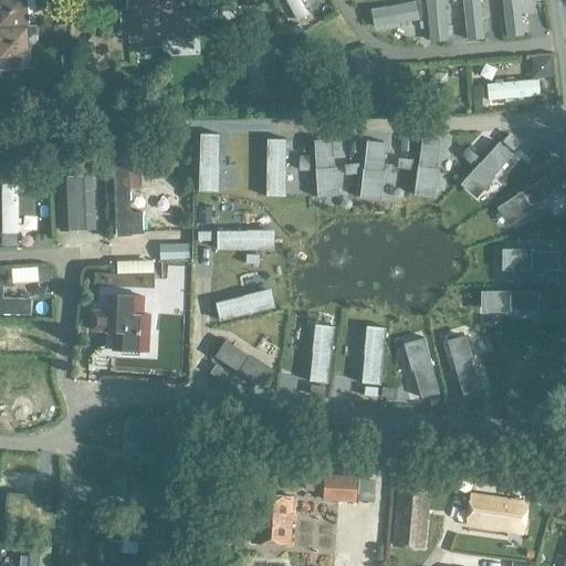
[(0,0),(0,29),(29,28),(27,0),(0,0)]
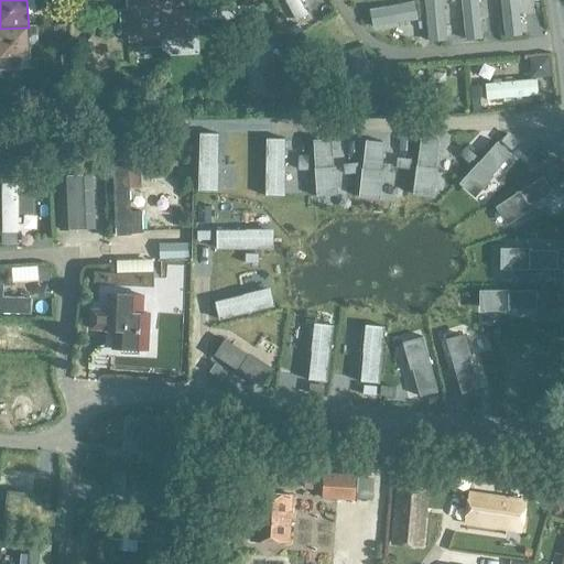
[(159,9),(158,0),(126,0),(127,11),(159,9)]
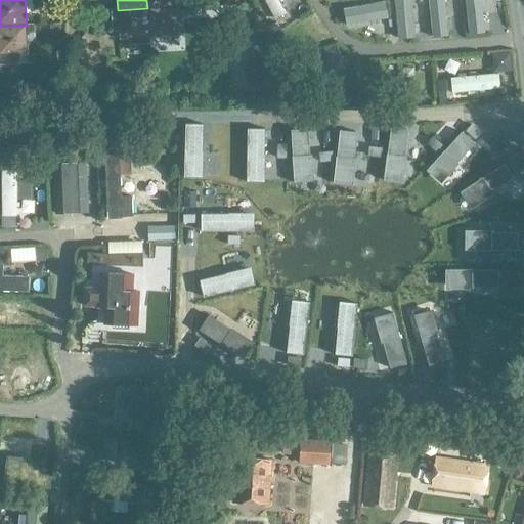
[(146,0),(147,8),(178,7),(177,0),(146,0)]
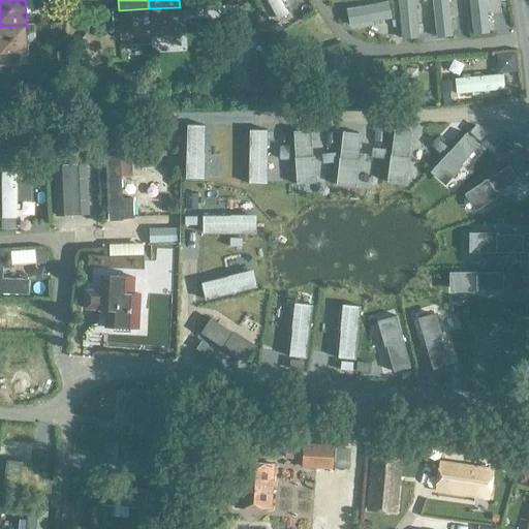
[(267,0),(278,20),(290,13),(282,0),(267,0)]
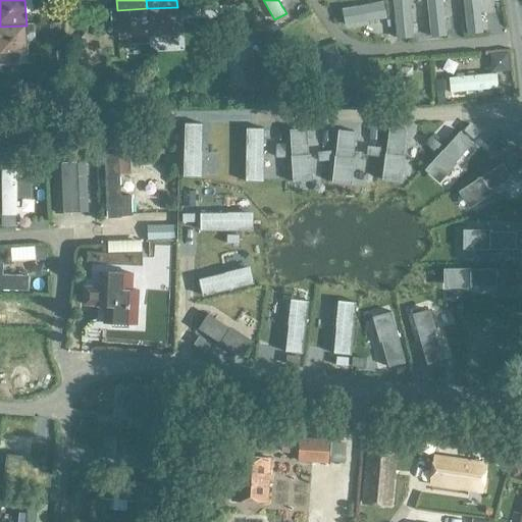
[(415,40),(410,0),(394,0),(399,42),(415,40)]
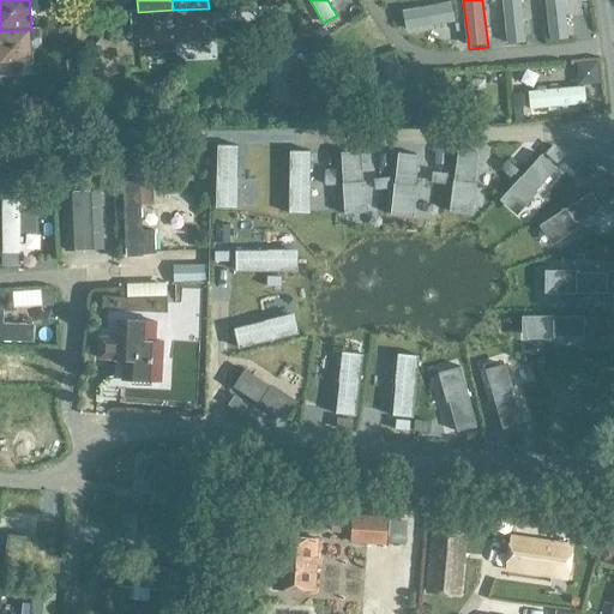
[(527,43),(521,0),(501,0),(507,46),(527,43)]
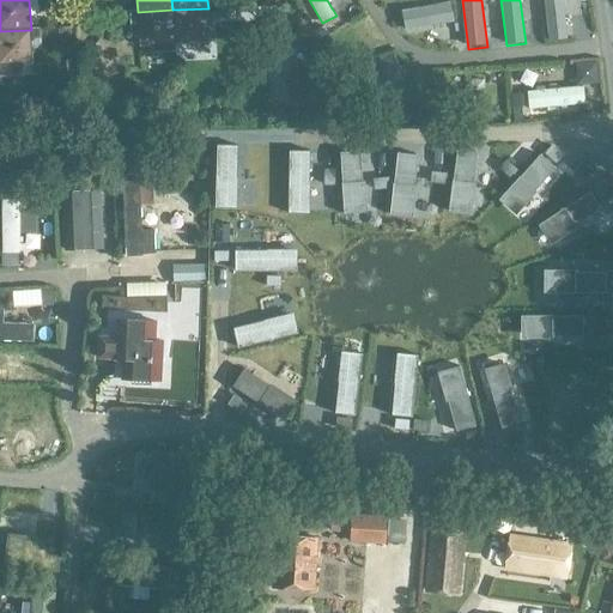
[(568,40),(563,0),(546,0),(551,42),(568,40)]
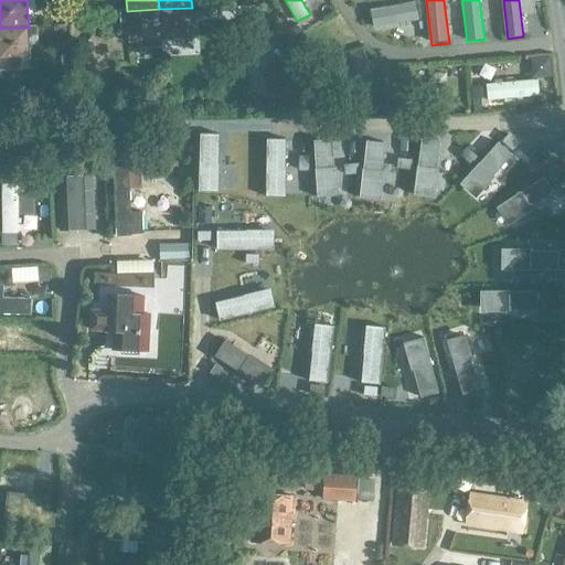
[(415,3),(370,11),(373,31),(418,23),(415,3)]
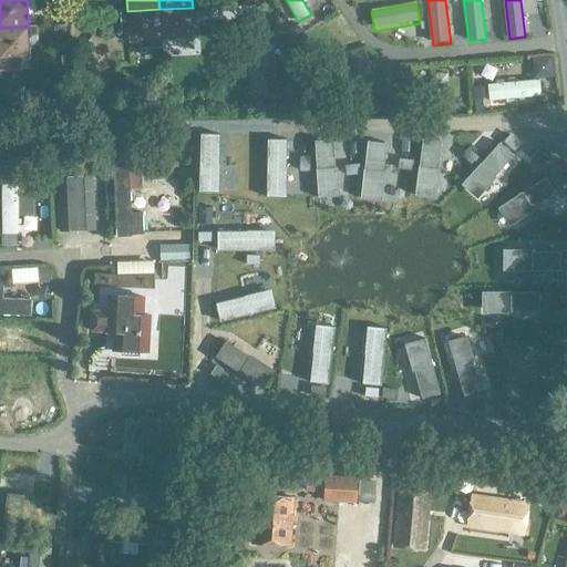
[(193,8),(160,9),(161,42),(194,41),(193,8)]
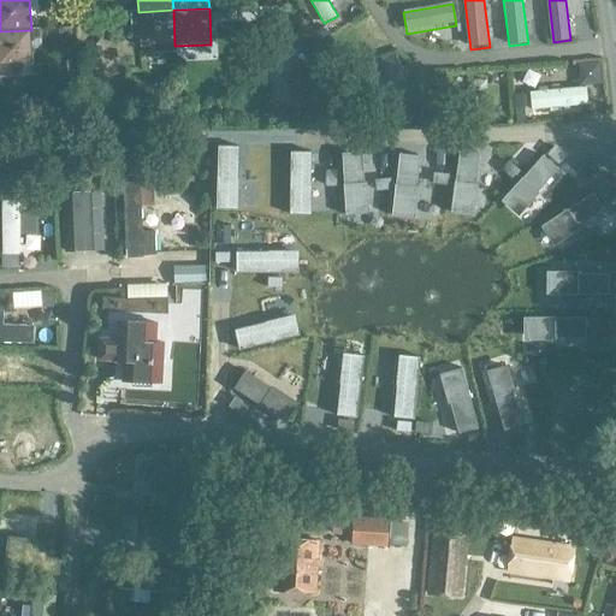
[(175,52),(175,46),(173,10),(138,12),(131,12),(132,36),(140,36),(140,48),(150,47),(150,53),(175,52)]
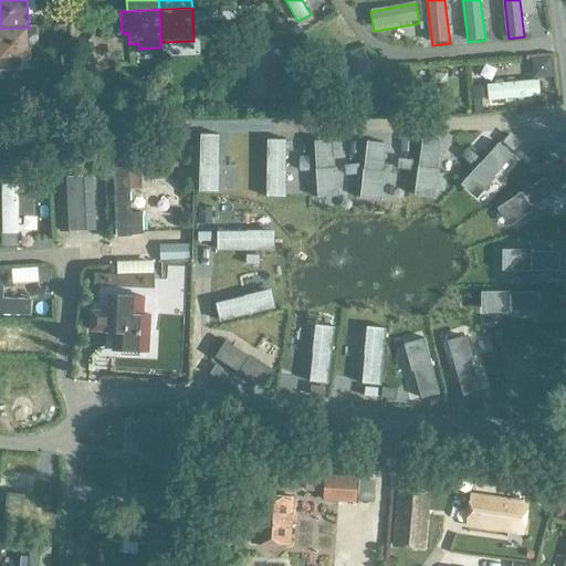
[(292,29),(295,34),(302,30),(299,24),(292,29)]
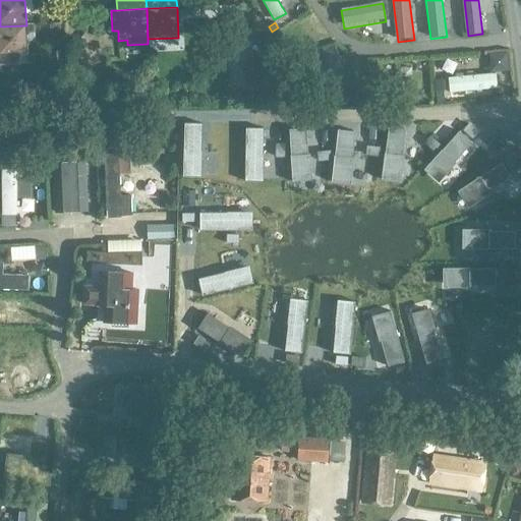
[(19,55),(27,55),(26,25),(0,26),(0,65),(20,64),(19,55)]
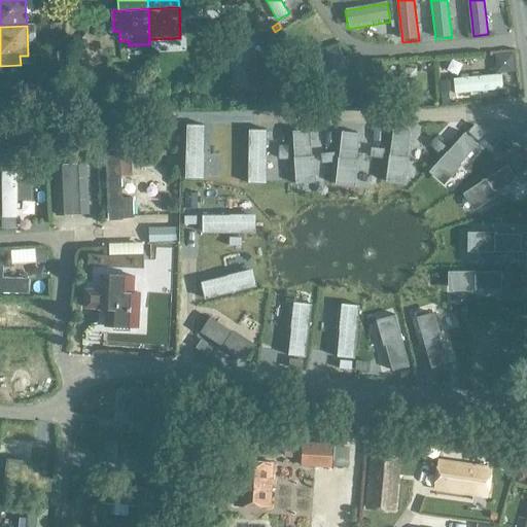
[(501,76),(454,79),(455,92),(502,89),(501,76)]
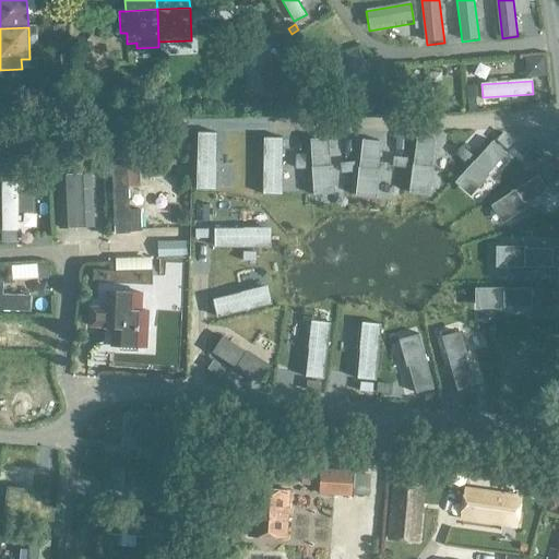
[(467,98),(475,97),(477,97),(476,85),(466,86),(467,98)]
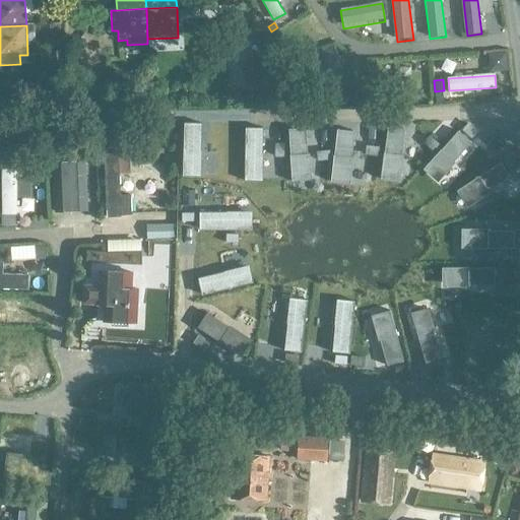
[(450,93),(451,110),(489,108),(489,91),(450,93)]
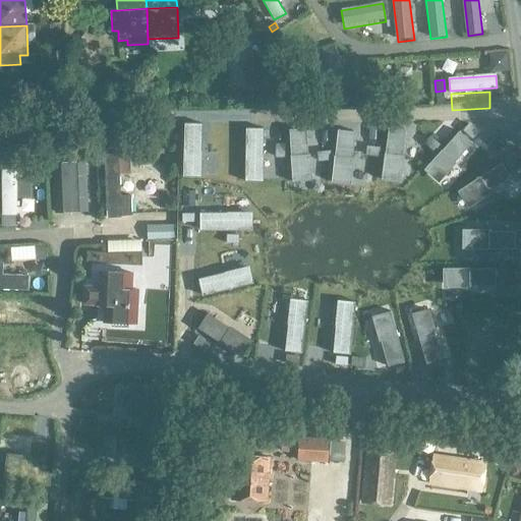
[(469,123),(462,130),(473,139),(479,132),(469,123)]
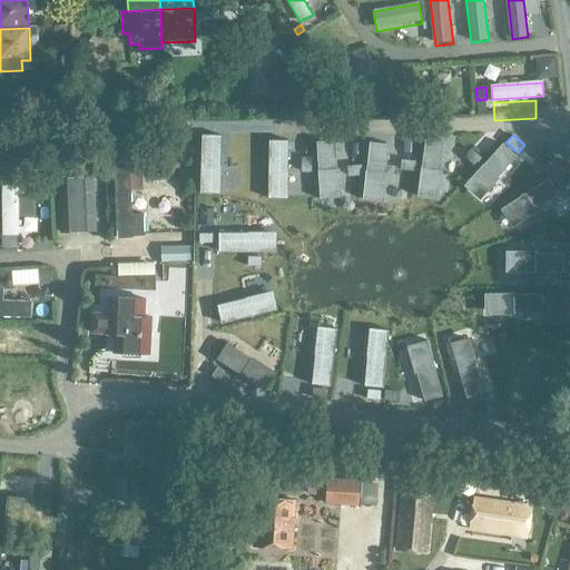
[(199,192),(219,193),(220,139),(199,139),(199,192)]
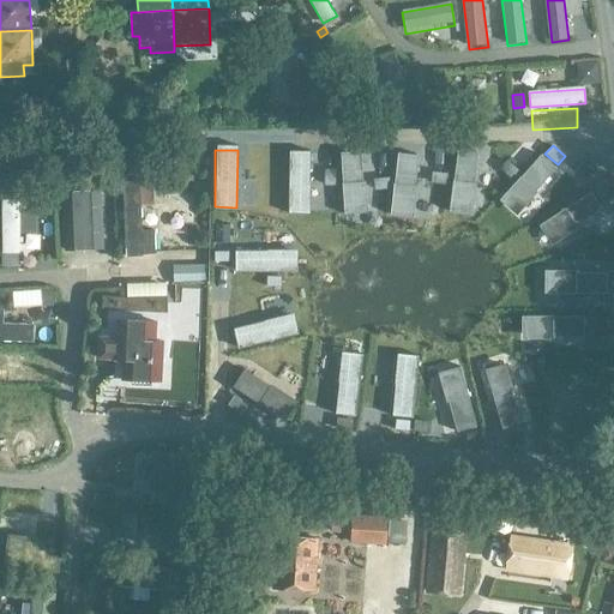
[(347,214),(366,212),(362,152),(342,154),(347,214)]
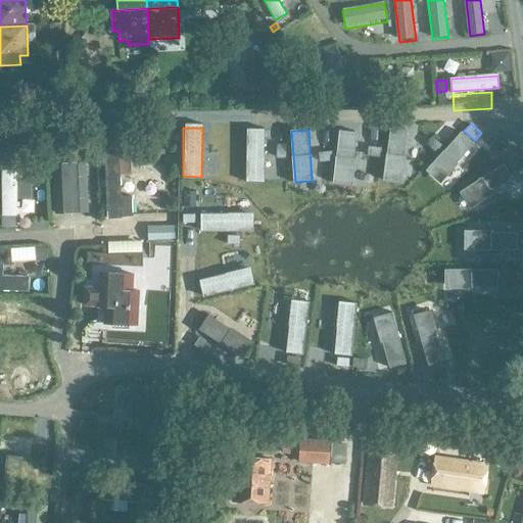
[(248,183),(263,183),(264,131),(248,131),(248,183)]
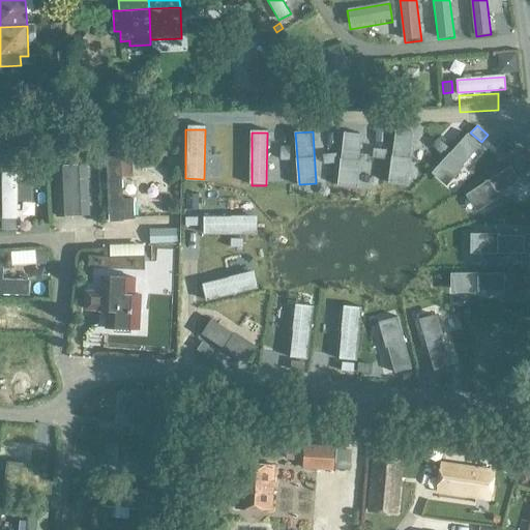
[(339,184),(356,186),(361,135),(345,133),(339,184)]
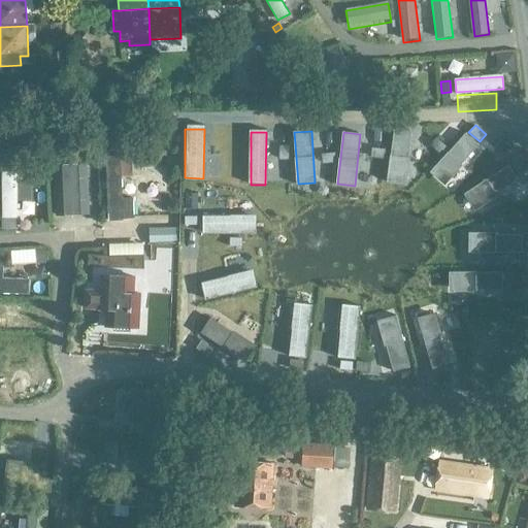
[(395,133),(389,183),(407,185),(414,135),(395,133)]
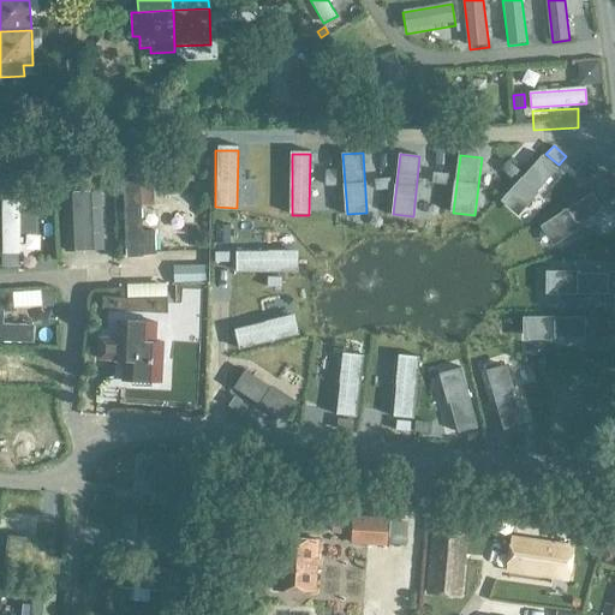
[(518,213),(557,168),(543,155),(503,199),(518,213)]
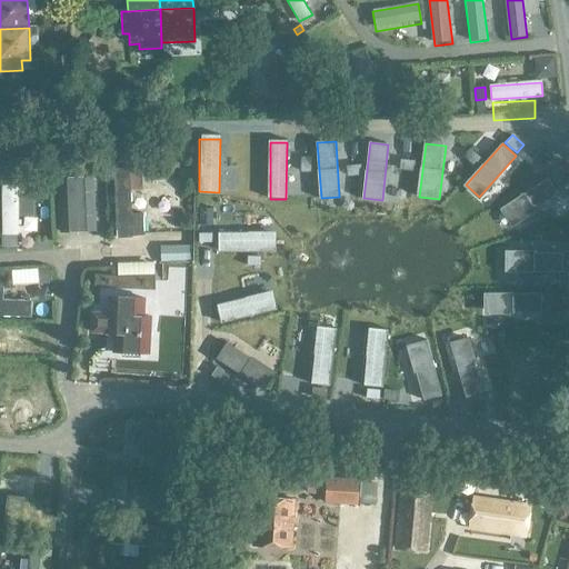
[(481,159),(470,149),(463,157),(475,167),(481,159)]
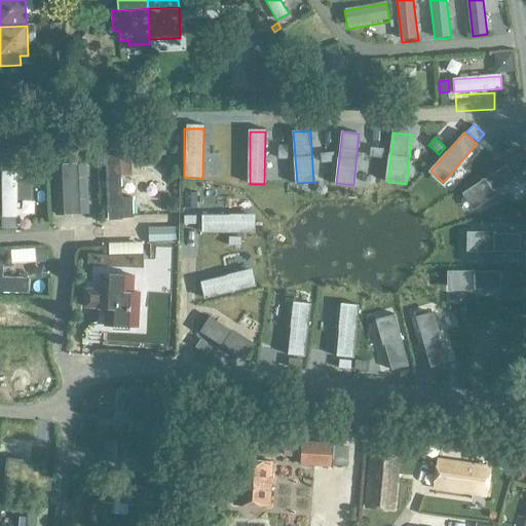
[(288,145),(278,146),(278,159),(288,159),(288,145)]
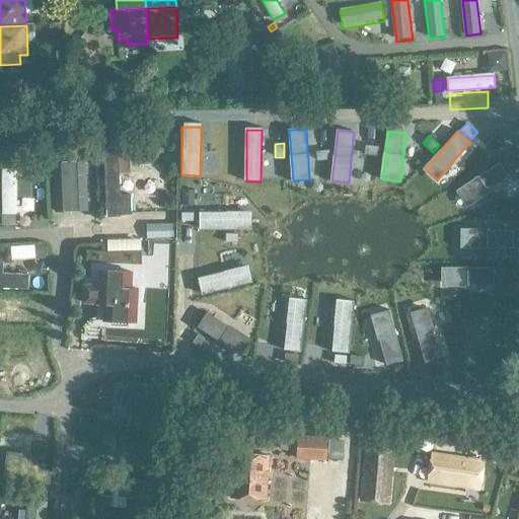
[(379,147),(366,145),(365,155),(377,156),(379,147)]
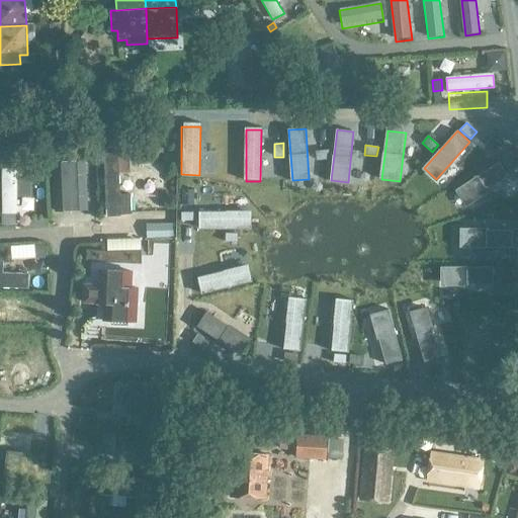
[(327,161),(325,148),(316,148),(317,162),(327,161)]
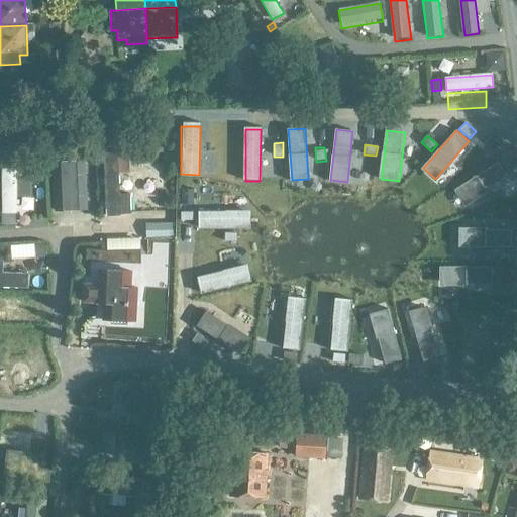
[(118,153),(103,154),(106,217),(121,216),(131,215),(130,194),(120,195),(118,153)]
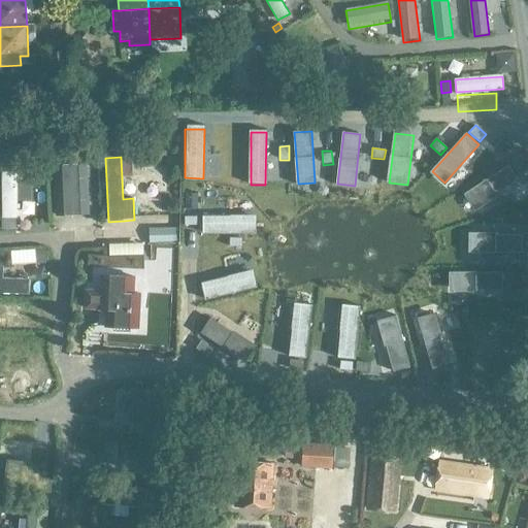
[(527,171),(527,170),(521,160),(513,165),(520,177),(527,171)]
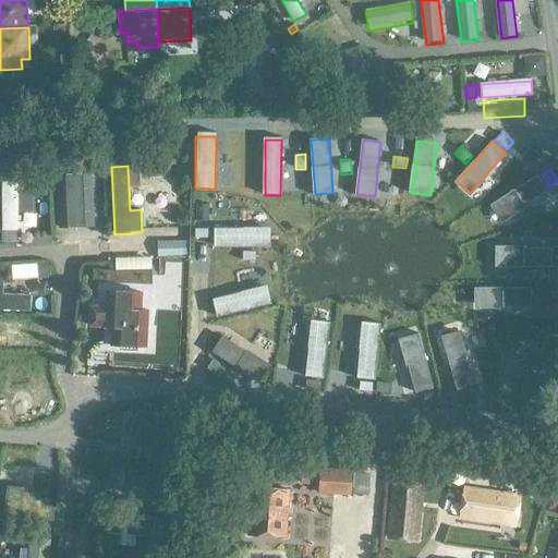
[(37,186),(48,185),(47,173),(36,174),(37,186)]
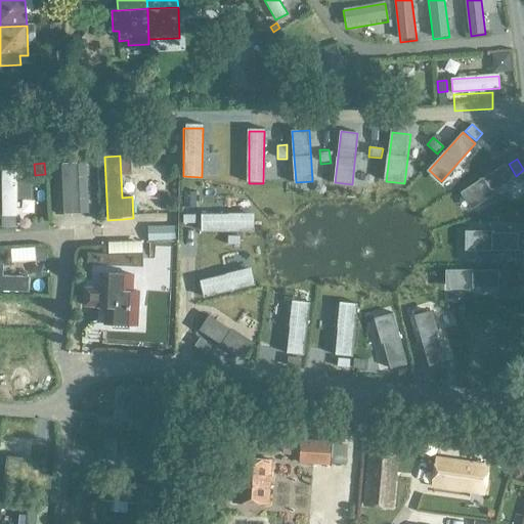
[(88,216),(86,164),(54,165),(56,217),(88,216)]
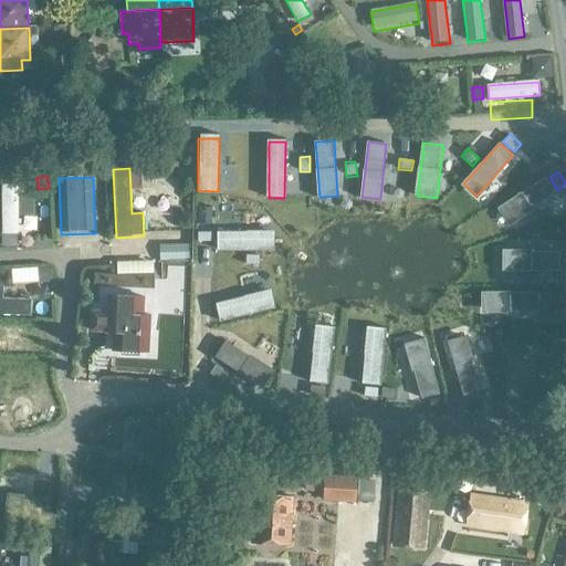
[(499,208),(509,223),(555,194),(545,178),(499,208)]
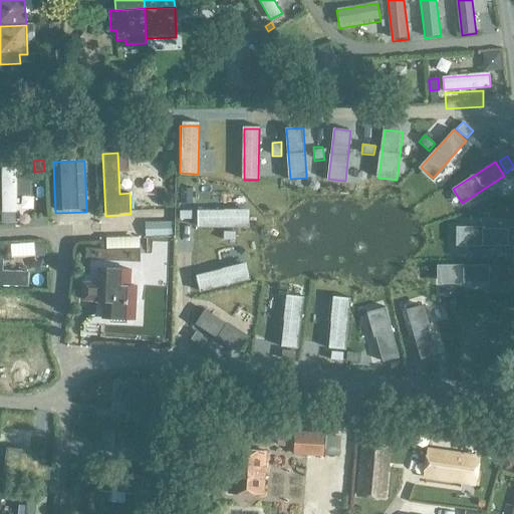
[(16,168),(2,168),(2,212),(15,212),(16,212),(16,196),(31,196),(30,179),(16,180),(16,168)]
